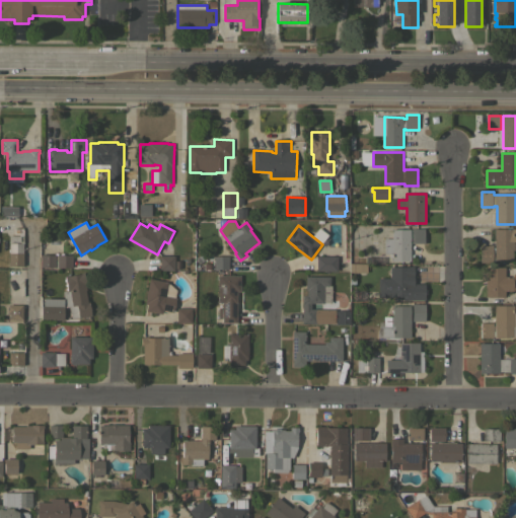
[(10,253),(11,253),(11,236),(21,236),(21,235),(16,235),(16,228),(21,228),(21,229),(25,229),(25,267),(10,267),(10,253)]
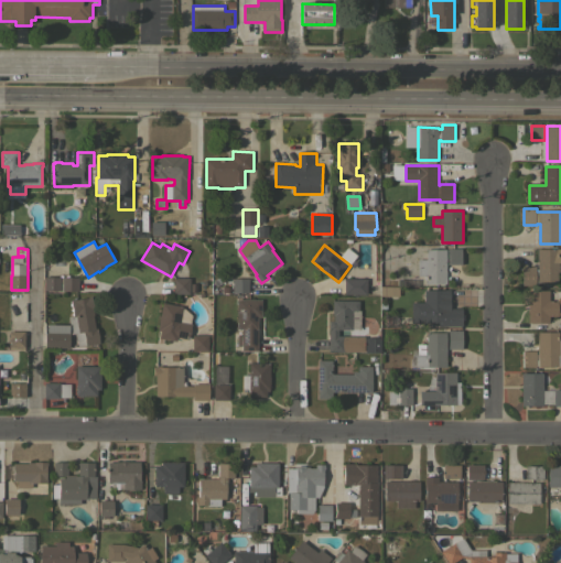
[(463,264),(448,264),(448,284),(427,284),(427,277),(420,277),(420,260),(428,260),(428,250),(448,250),(448,253),(450,253),(450,249),(463,249),(463,264)]
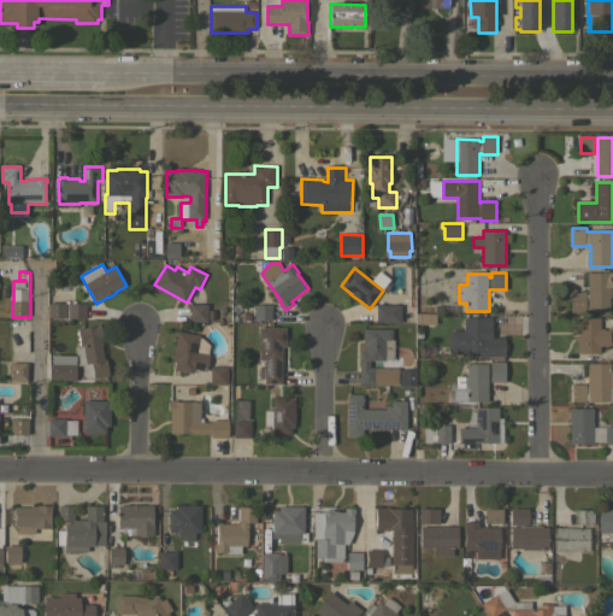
[(612,298),(611,298),(611,311),(588,311),(588,312),(572,312),(572,293),(589,292),(589,273),(612,273),(612,298)]
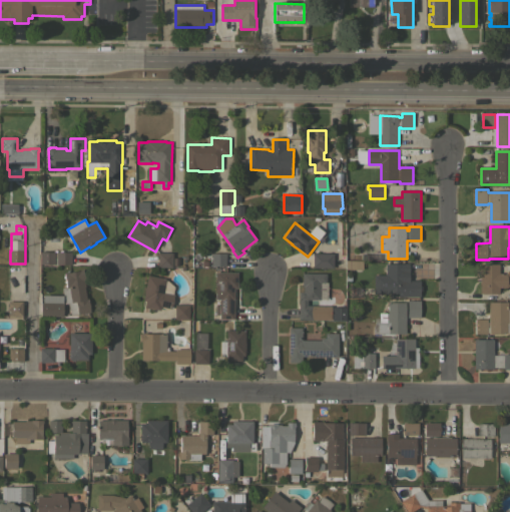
[(73,252),(72,266),(42,265),(42,252),(73,252)]
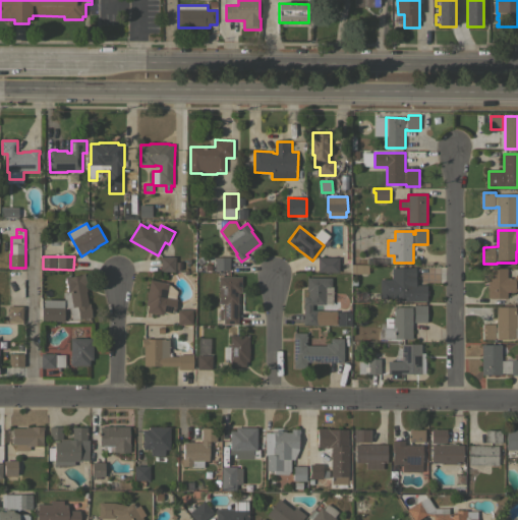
[(177,257),(177,272),(162,272),(162,257),(177,257)]
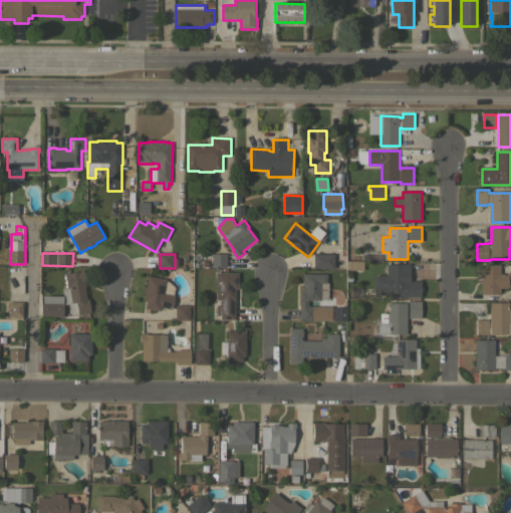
[(214,254),(228,254),(228,267),(213,267),(214,254)]
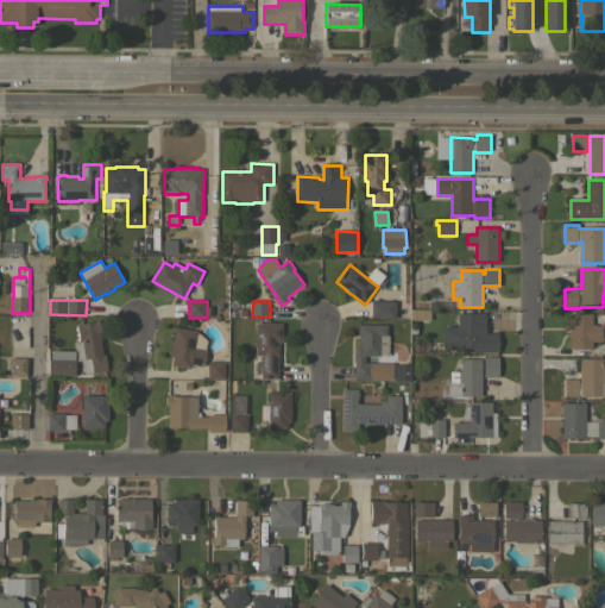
[(373,319),(373,301),(398,301),(397,319),(373,319)]
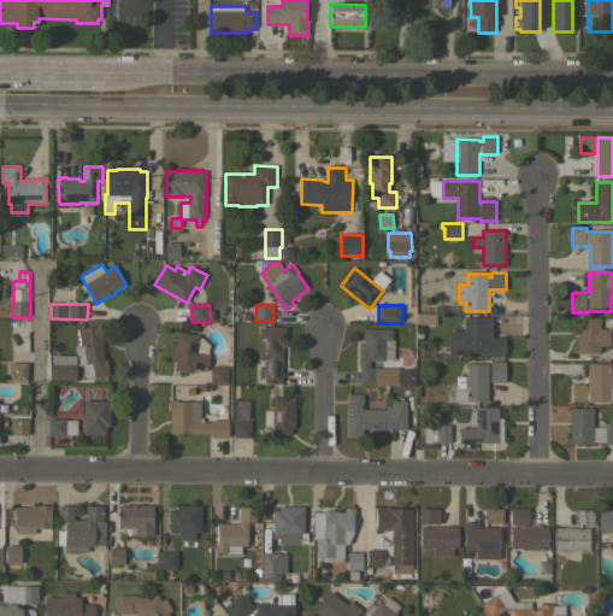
[(417,324),(417,314),(438,315),(437,324),(417,324)]
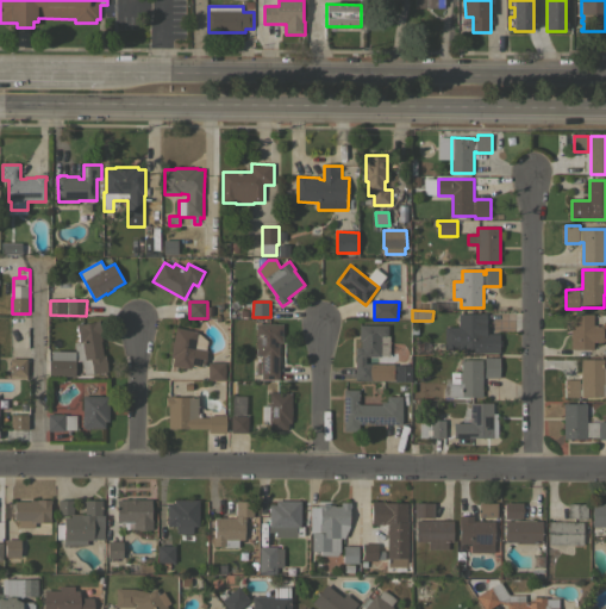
[(475,354),(475,349),(463,349),(463,350),(447,350),(447,328),(461,328),(461,315),(482,315),(482,314),(488,314),(488,334),(501,334),(501,340),(503,341),(503,347),(501,348),(501,354),(475,354)]
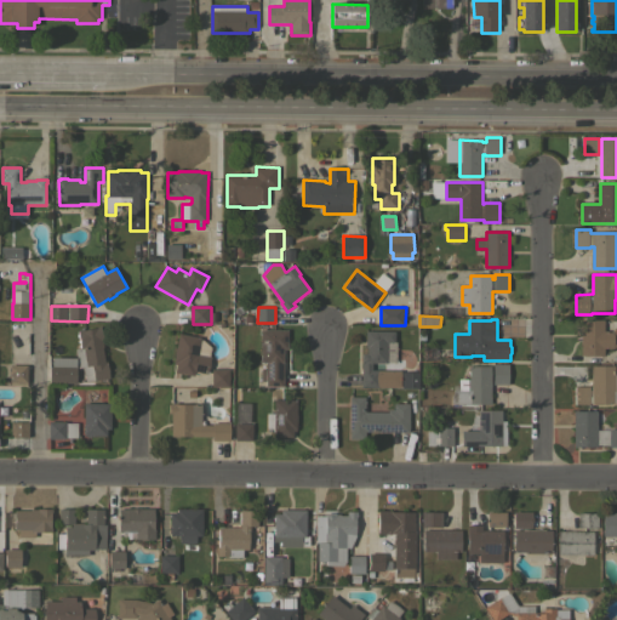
[(582,320),(606,320),(606,331),(615,331),(615,329),(616,329),(616,347),(616,348),(606,348),(606,356),(583,356),(582,320)]
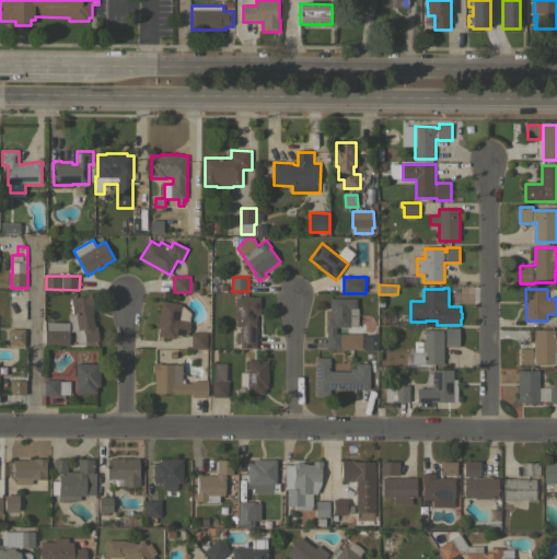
[(69,315),(74,314),(71,298),(74,298),(74,299),(90,295),(92,294),(94,307),(95,314),(94,314),(96,326),(97,326),(101,341),(88,345),(86,342),(79,345),(77,332),(72,333),(69,315)]
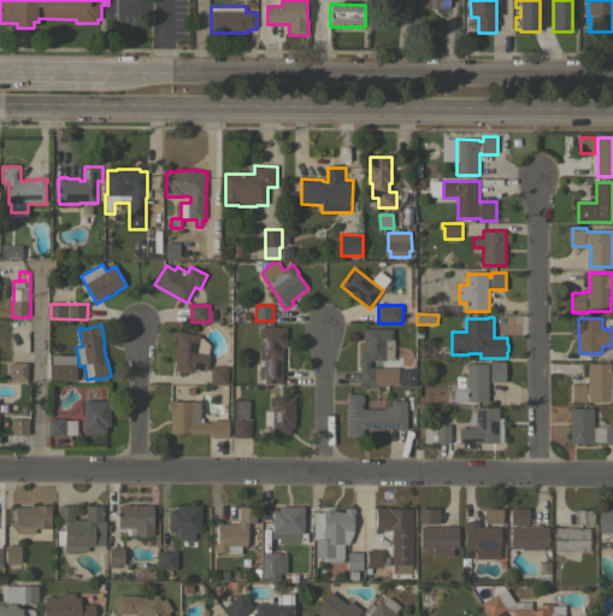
[(260,328),(287,328),(287,347),(283,347),(283,385),(266,385),(266,379),(261,379),(261,368),(266,368),(266,361),(260,361),(260,328)]
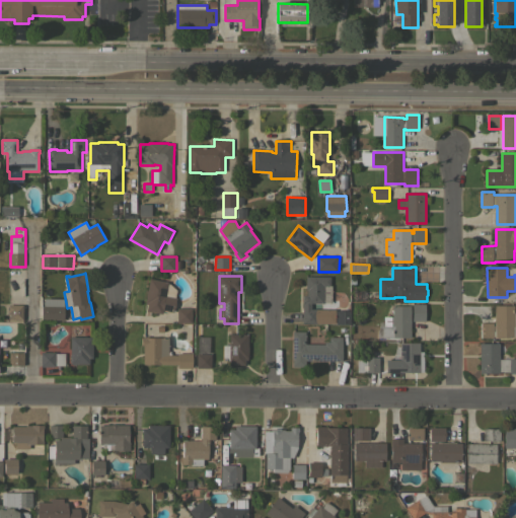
[(332,278),(332,286),(334,286),(333,304),(312,303),(312,309),(337,310),(337,323),(317,323),(317,324),(304,323),(304,296),(308,296),(308,291),(307,291),(307,277),(332,278)]
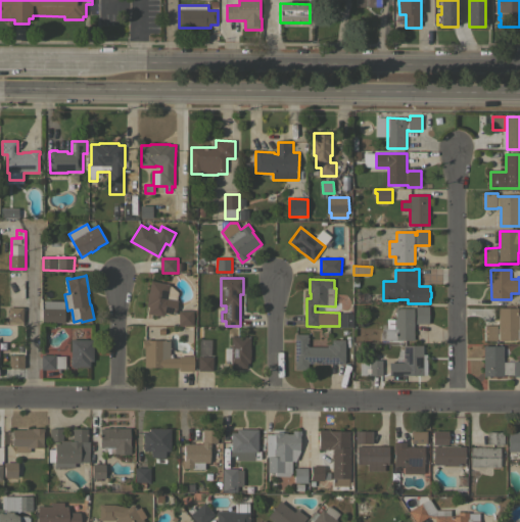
[(171,285),(168,299),(179,301),(177,316),(164,314),(164,317),(149,314),(150,307),(147,306),(149,300),(148,300),(152,281),(171,285)]
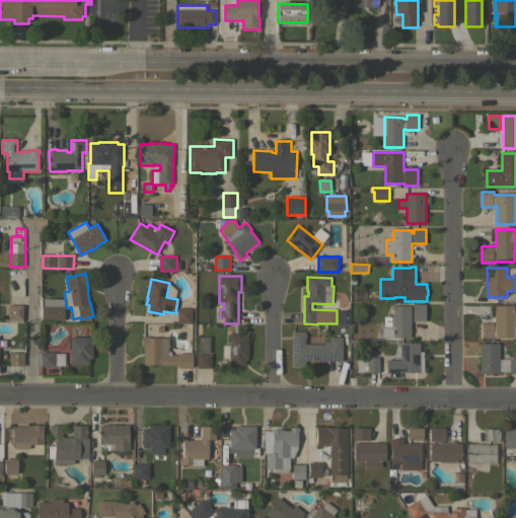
[(65,299),(65,307),(45,306),(46,299),(65,299)]
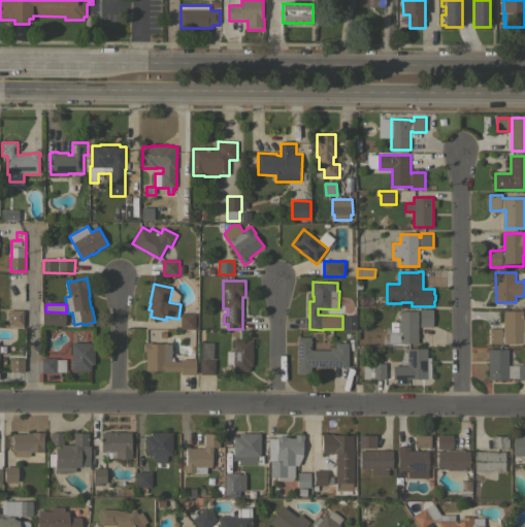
[(434,309),(434,327),(421,327),(421,309),(434,309)]
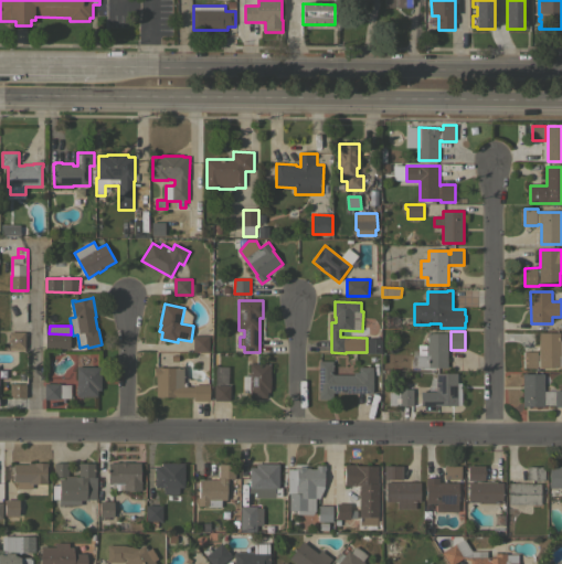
[(27,332),(27,349),(10,348),(11,332),(27,332)]
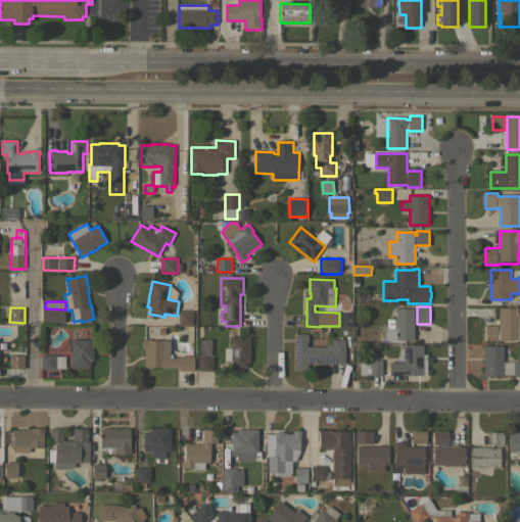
[(519,339),(519,340),(501,340),(501,339),(499,339),(499,340),(485,340),(485,326),(486,326),(486,325),(497,325),(497,326),(499,326),(499,329),(500,329),(500,307),(519,307),(519,316),(519,339)]
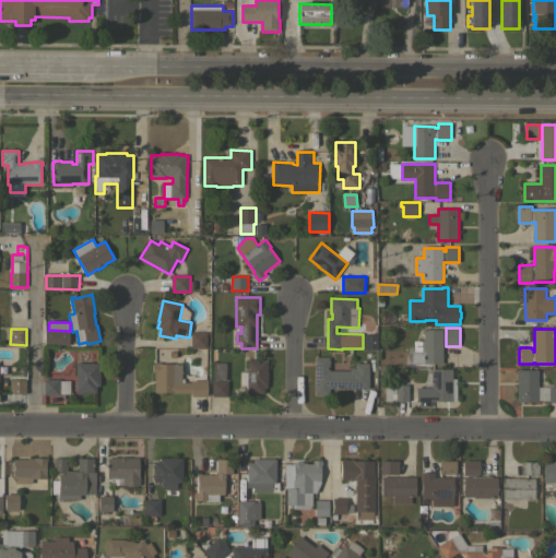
[(444,364),(409,364),(409,356),(410,356),(410,352),(423,352),(423,342),(425,342),(425,330),(444,330),(444,364)]
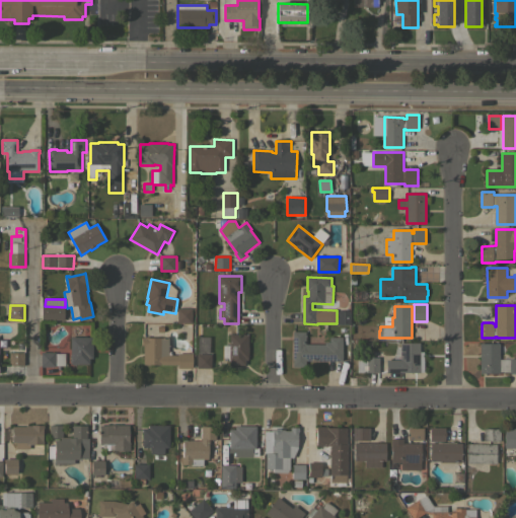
[(66,307),(65,320),(44,320),(44,307),(66,307)]
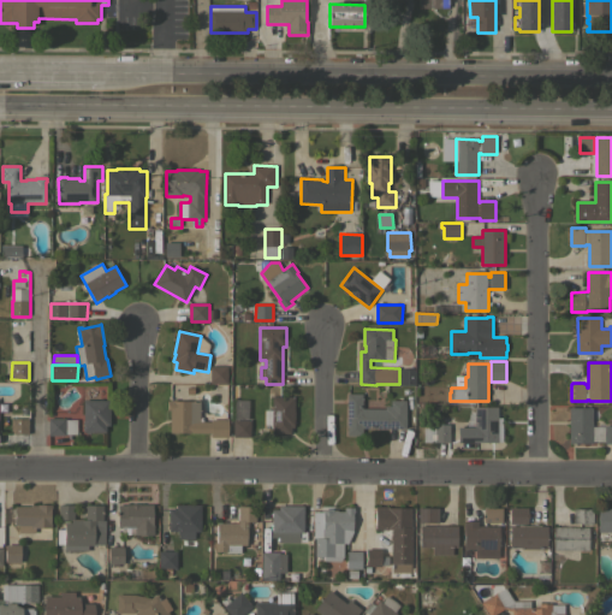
[(229,384),(212,384),(212,367),(229,367),(229,384)]
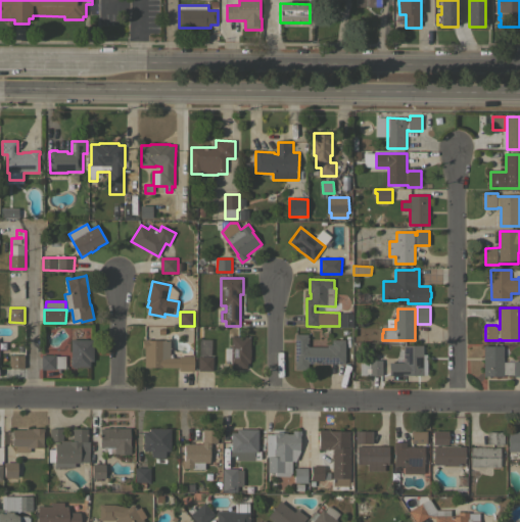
[(310,334),(310,347),(328,347),(328,345),(333,345),(333,340),(346,340),(346,365),(310,364),(310,370),(296,370),(296,334),(310,334)]
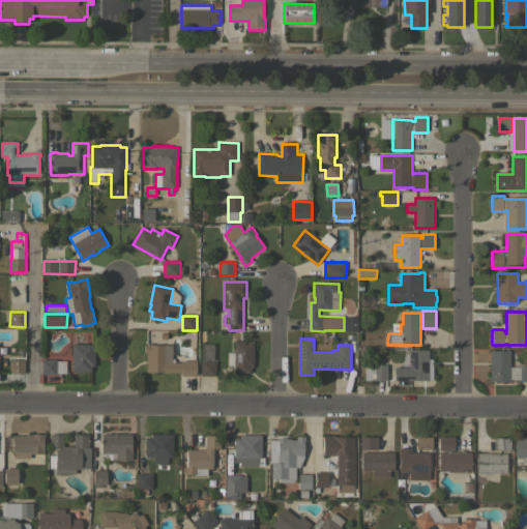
[(235,369),(229,369),(230,353),(235,353),(235,342),(255,342),(255,354),(255,361),(255,366),(254,366),(254,369),(252,369),(252,374),(235,373),(235,369)]
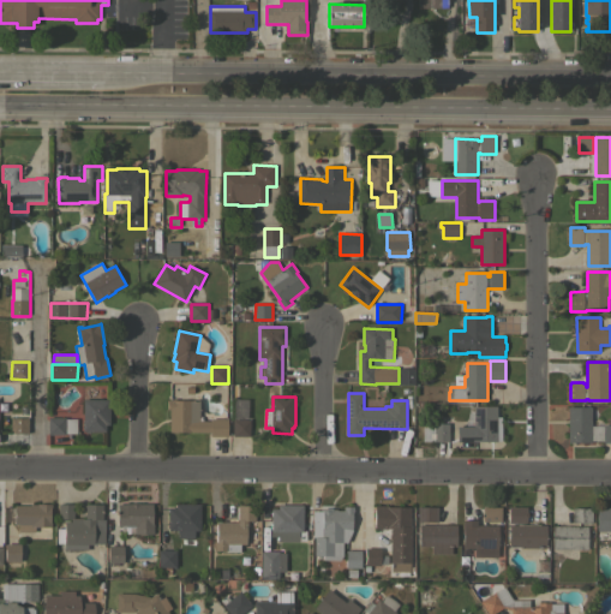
[(112,400),(112,425),(107,425),(107,433),(91,431),(91,434),(88,434),(88,431),(84,431),(85,400),(112,400)]
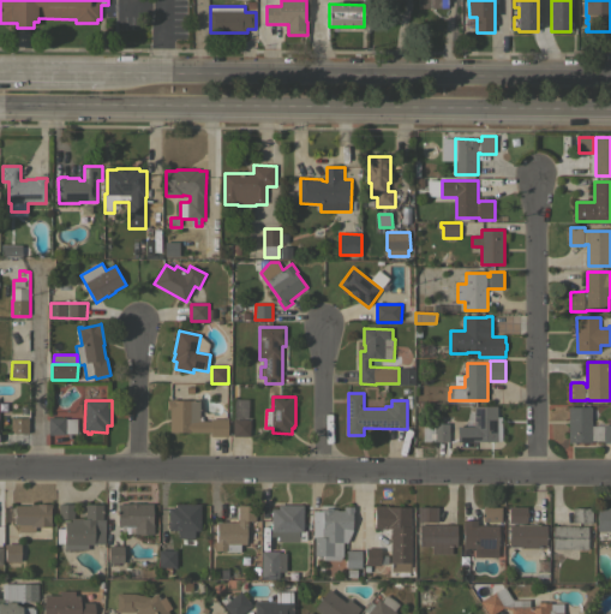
[(172,410),(168,410),(168,400),(201,401),(201,422),(213,422),(213,419),(229,419),(229,437),(213,436),(213,433),(172,433),(172,410)]
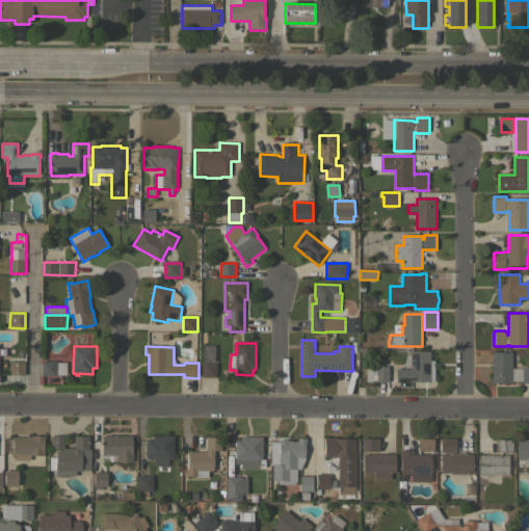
[(431,382),(412,382),(412,351),(431,351),(431,382)]
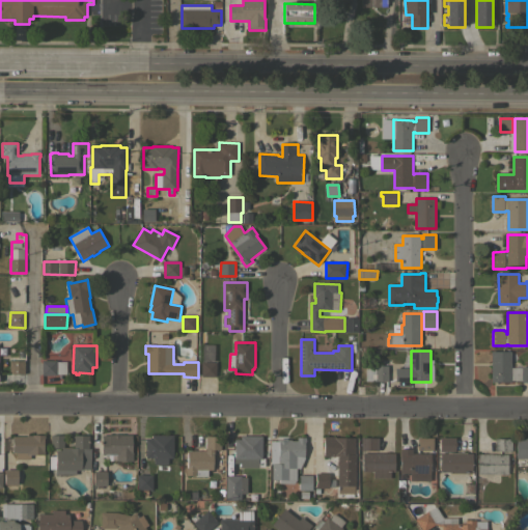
[(493,352),(512,352),(512,368),(517,368),(517,367),(527,367),(527,383),(523,383),(523,381),(512,381),(512,383),(493,383),(493,352)]
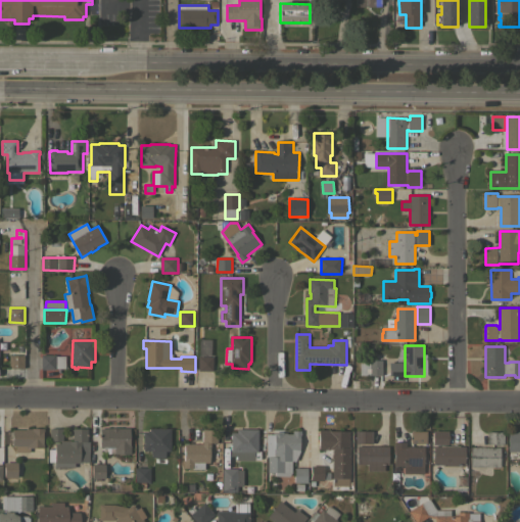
[(26,369),(11,369),(11,378),(0,378),(0,369),(10,369),(11,356),(26,356),(26,369)]
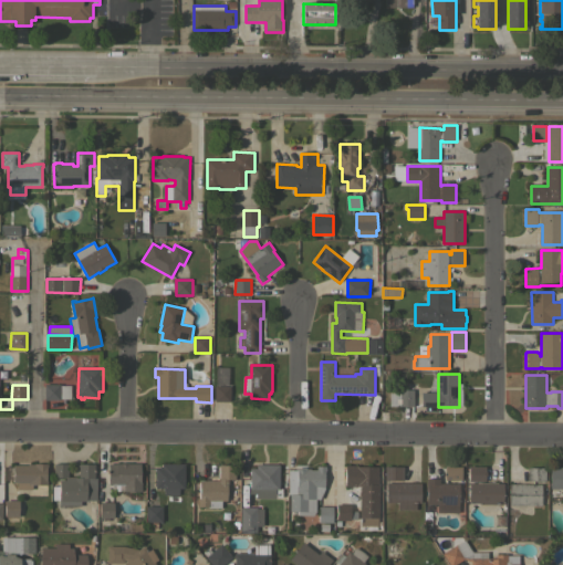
[(47,385),(62,385),(62,386),(73,386),(73,399),(62,399),(62,400),(47,400),(47,385)]
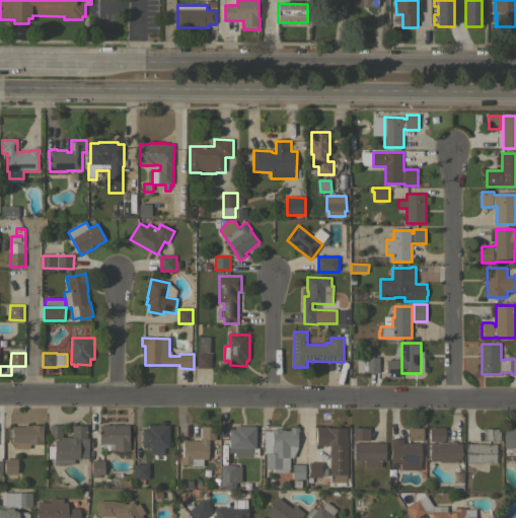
[(198,354),(213,355),(212,369),(198,368),(198,354)]
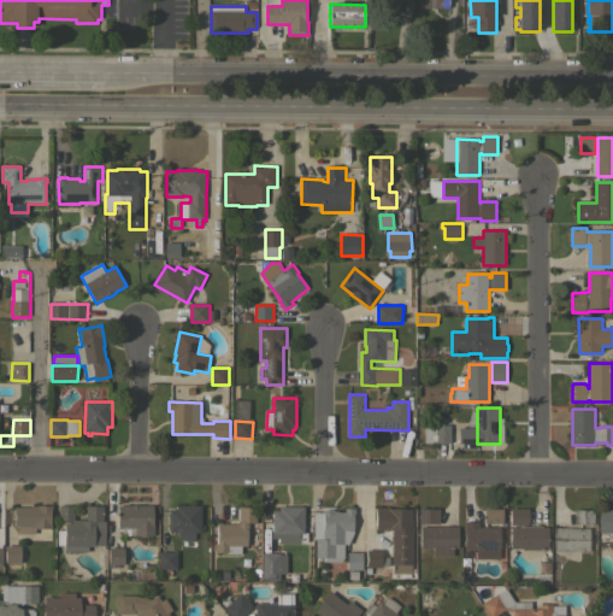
[(452,444),(437,444),(426,444),(426,426),(453,426),(452,444)]
